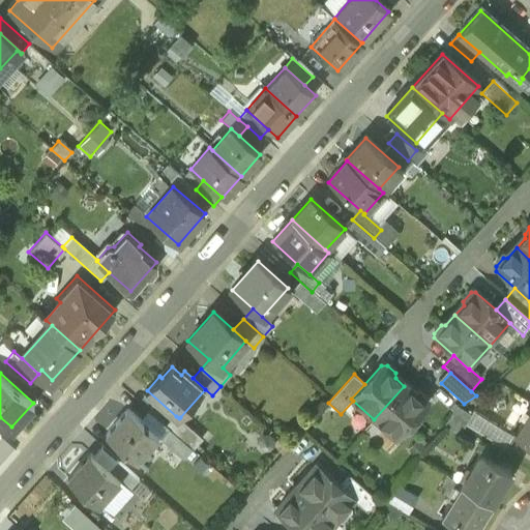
[(404,386),(374,419),(398,441),(429,408),(428,402),(419,394),(414,395),(404,386)]
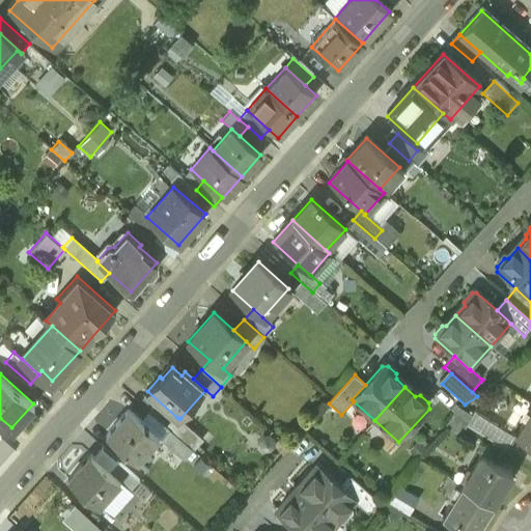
[(458,408),(452,418),(467,426),(472,417),(458,408)]
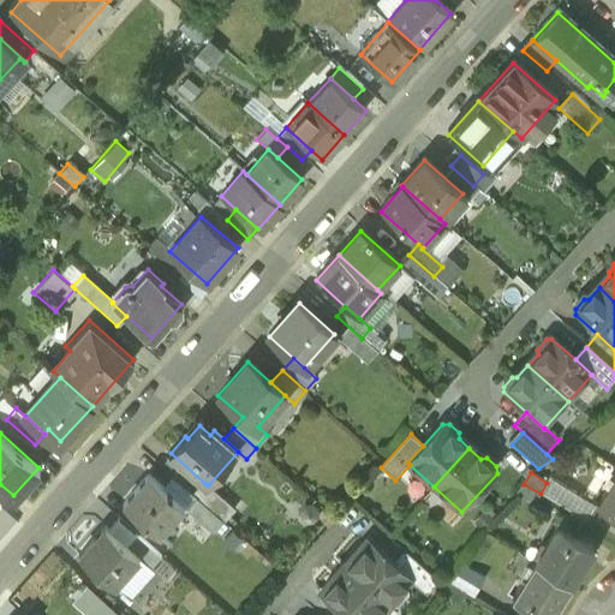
[(150,475),(125,502),(159,532),(184,505),(150,475)]
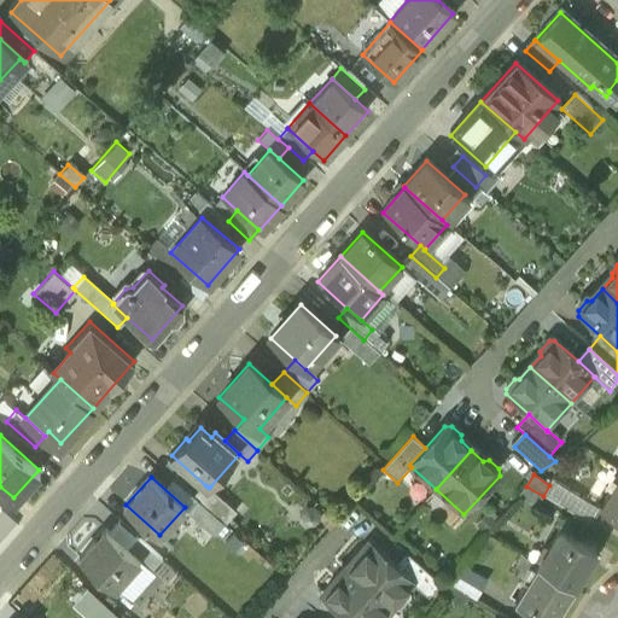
[(617,481),(601,509),(617,519),(617,481)]
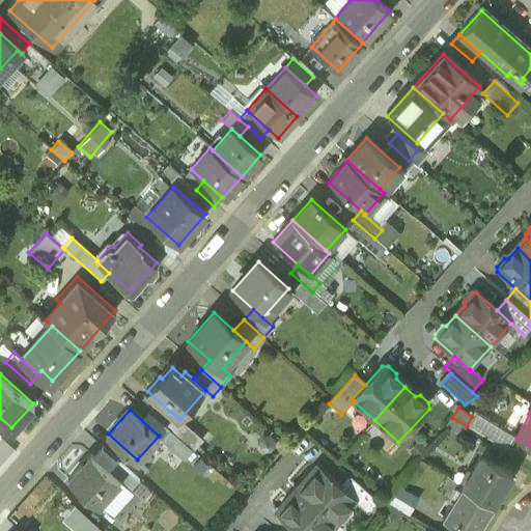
[(170,430),(193,450),(203,439),(180,418),(179,419),(176,417),(167,427),(170,430)]
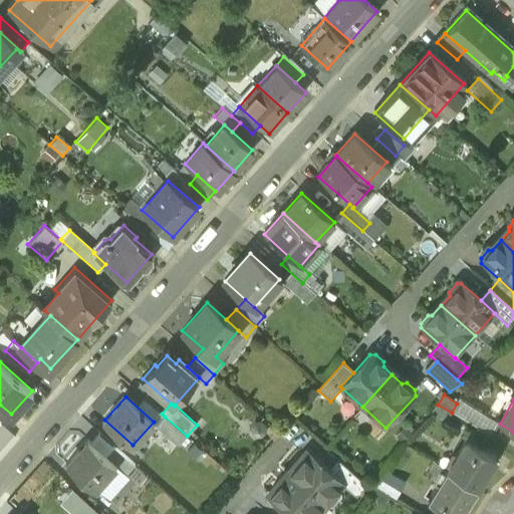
[(452,413),(438,405),(433,413),(446,422),(452,413)]
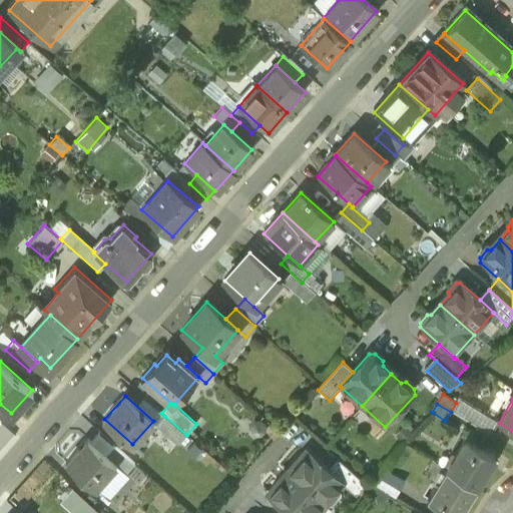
[(186,435),(164,416),(156,425),(177,444),(186,435)]
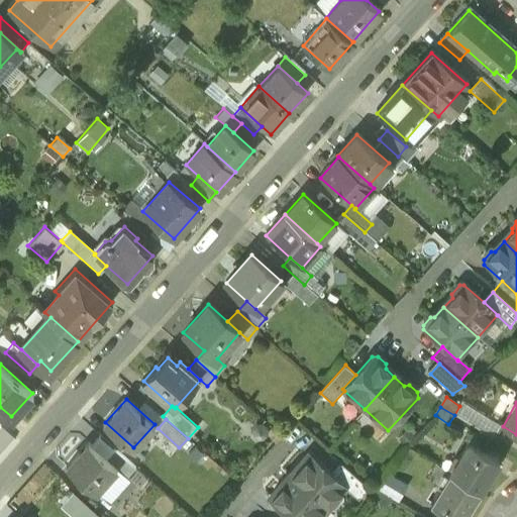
[(117,467),(107,458),(89,442),(68,466),(96,491),(117,467)]
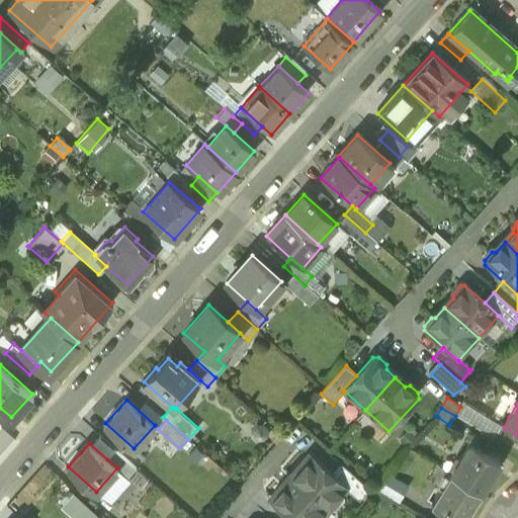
[(469,445),(451,475),(482,493),(499,463),(469,445)]
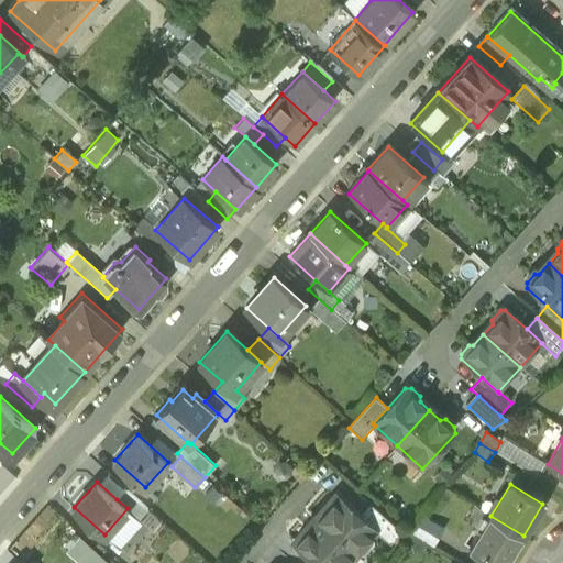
[(125,489),(117,499),(128,508),(140,519),(148,509),(125,489)]
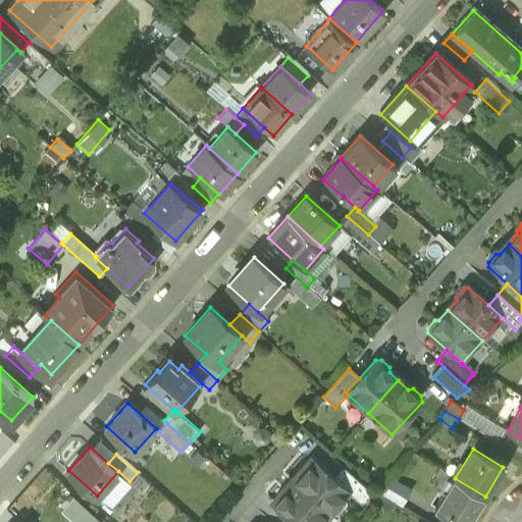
[(272,505),(291,521),(321,521),(348,493),(349,491),(335,480),(313,459),(272,505)]
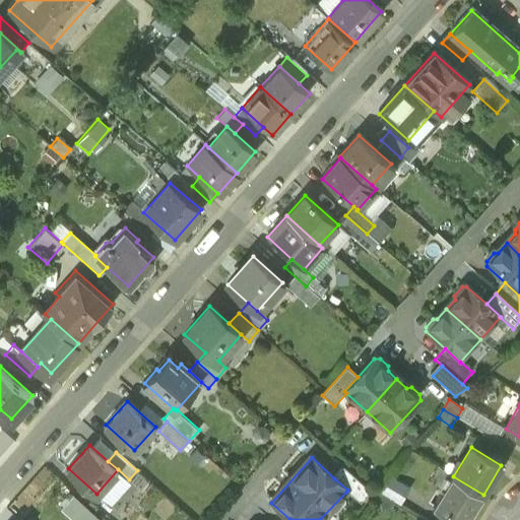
[(334,478),(347,490),(346,492),(360,504),(372,491),(344,467),(334,478)]
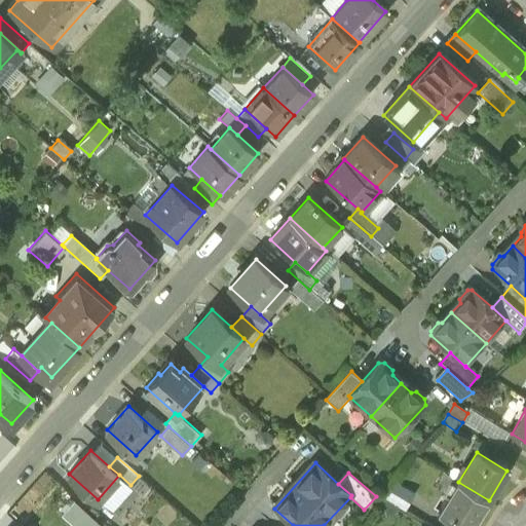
[(458,482),(439,514),(458,525),(473,525),(489,500),(458,482)]
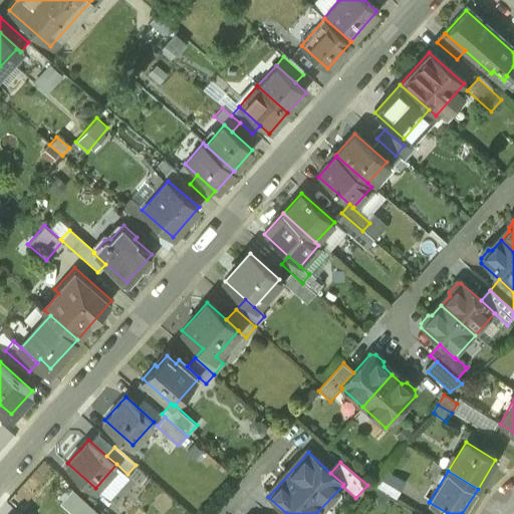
[(380,479),(375,487),(388,495),(393,487),(380,479)]
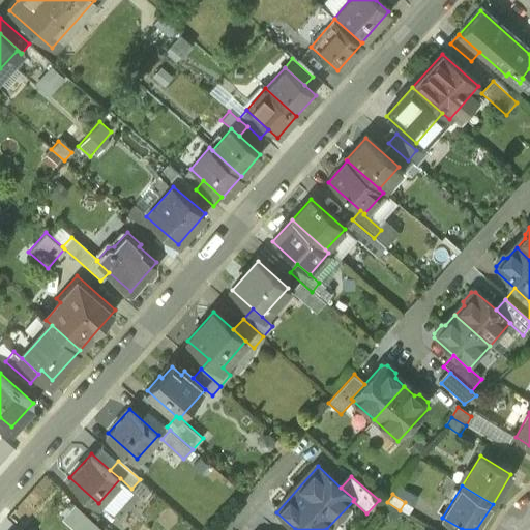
[(71,498),(58,512),(78,529),(99,529),(104,526),(71,498)]
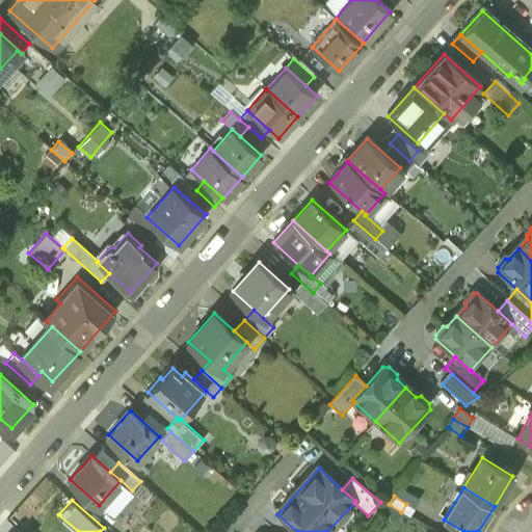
[(389,504),(383,513),(396,521),(401,512),(389,504)]
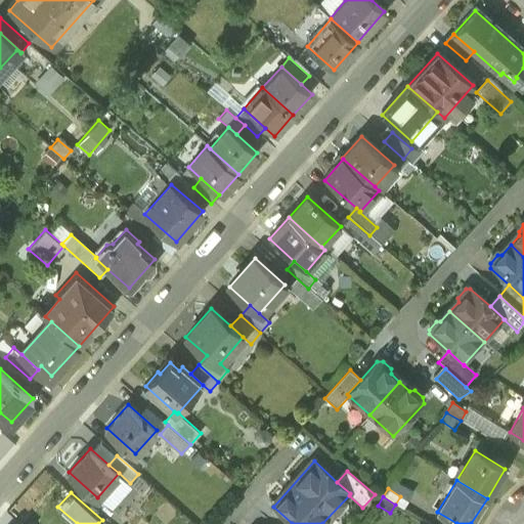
[(427,523),(441,523),(443,522),(425,511),(420,520),(427,523)]
